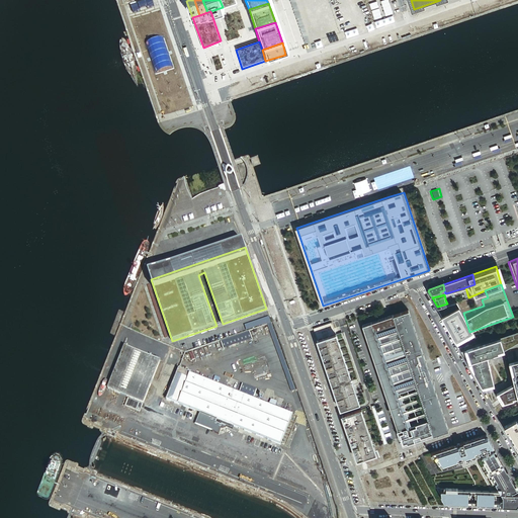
[(463,313),(457,300),(450,303),(447,304),(437,307),(445,320),(463,313)]
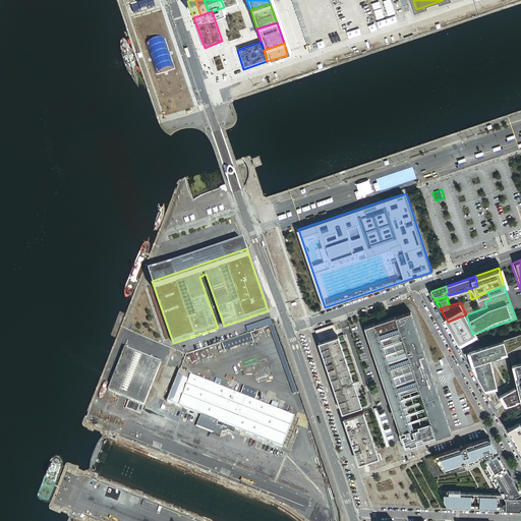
[(395,316),(436,437),(451,431),(410,311),(395,316)]
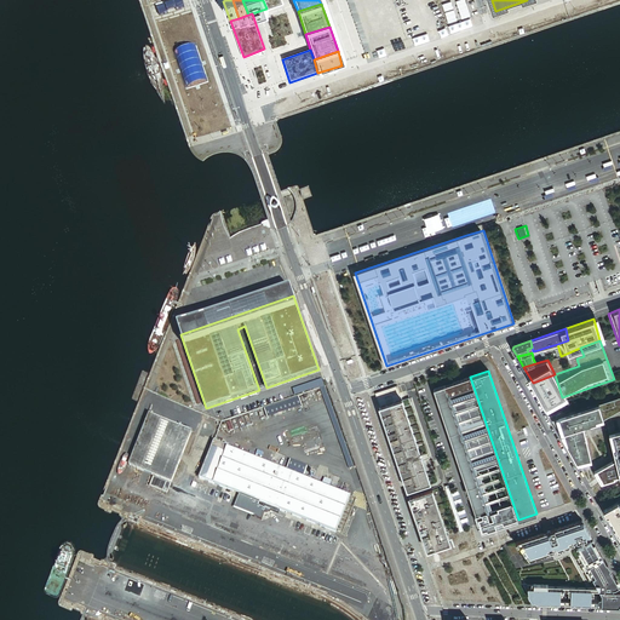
[(555,374),(533,383),(546,406),(562,397),(555,374)]
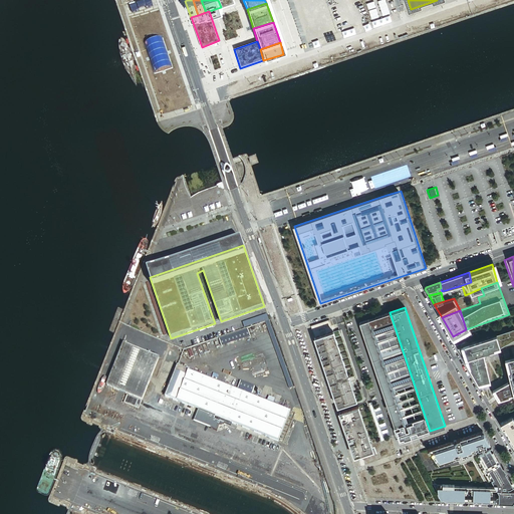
[(400,442),(430,431),(390,312),(359,323),(400,442)]
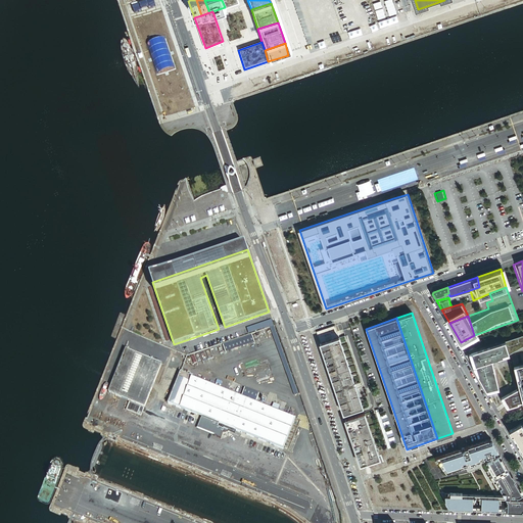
[(263,324),(247,329),(249,335),(265,330),(263,324)]
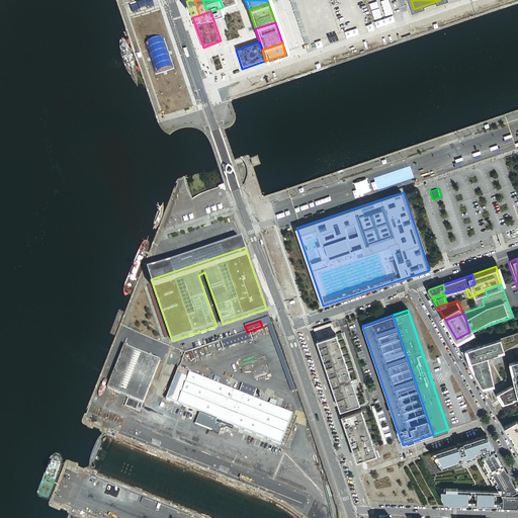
[(517,331),(461,349),(483,387),(495,384),(487,356),(491,354),(492,357),(517,342),(517,331)]
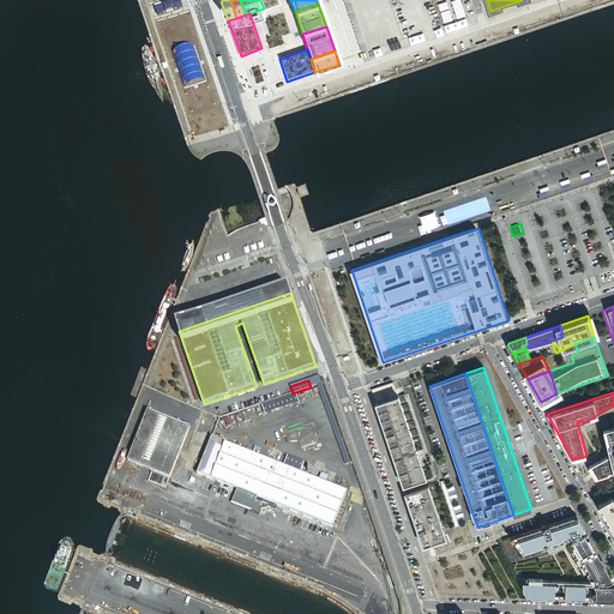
[(401,477),(404,486),(426,479),(423,469),(419,456),(398,397),(377,404),(397,464),(401,477)]
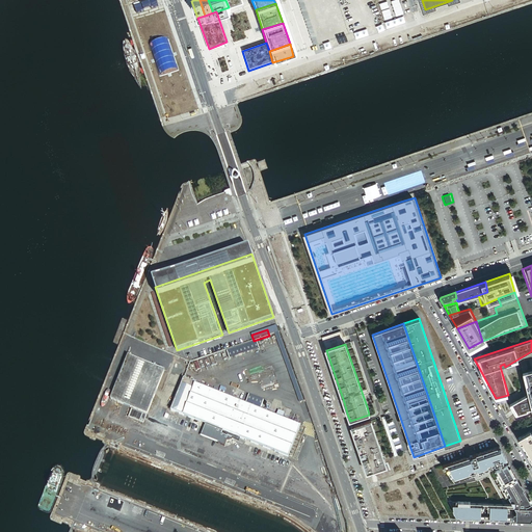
[(143,424),(165,370),(129,355),(111,401),(133,409),(129,418),(143,424)]
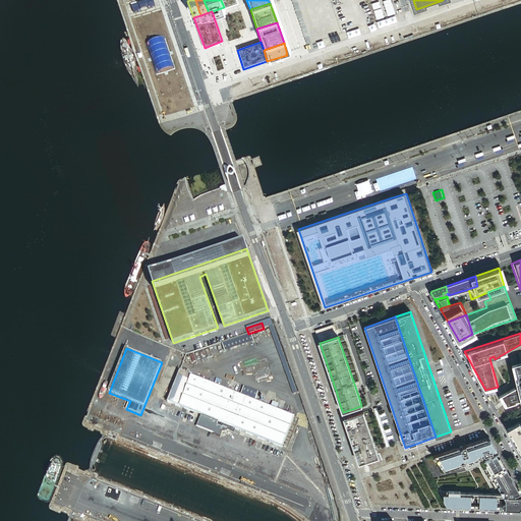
[(517,386),(520,401),(520,400),(520,360),(512,363),(517,386)]
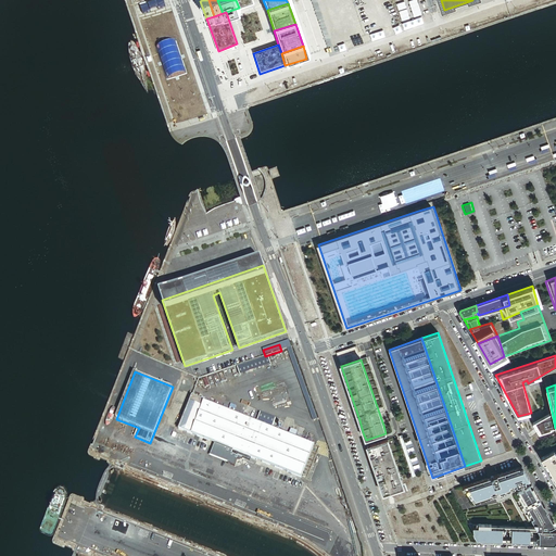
[(228,411),(192,396),(179,429),(215,443),(234,451),(232,454),(243,458),(250,462),(251,458),(301,478),(314,445),(295,438),(298,432),(291,429),(289,436),(234,413),(236,409),(230,407),(228,411)]
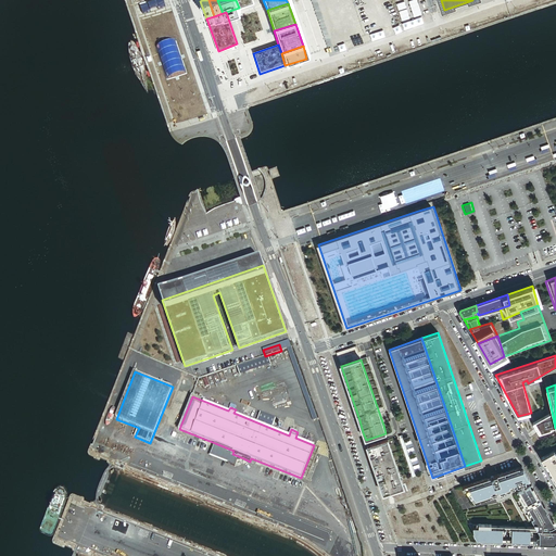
[(555,428),(552,412),(534,421),(541,432),(555,428)]
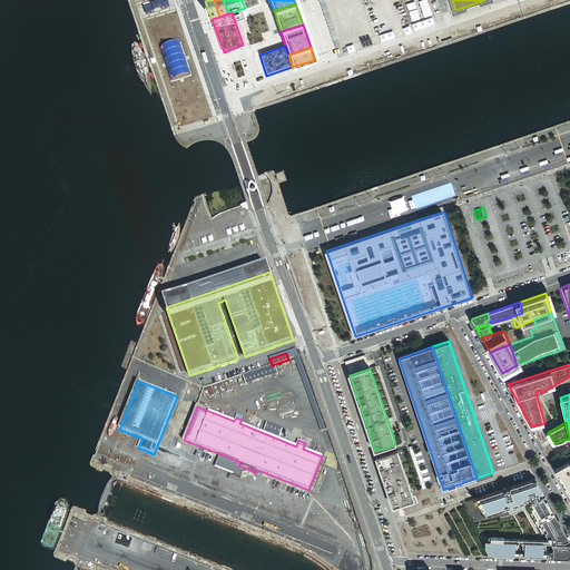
[(412,446),(409,446),(423,489),(425,488),(412,446)]
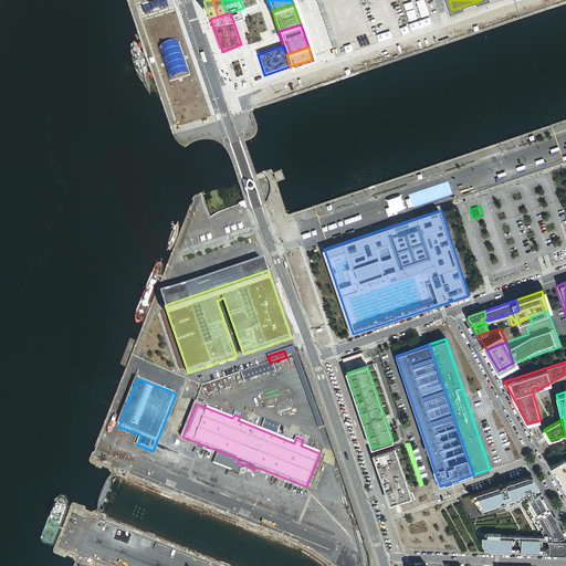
[(411,496),(396,448),(377,453),(380,461),(377,462),(380,471),(383,470),(394,501),(397,499),(398,501),(411,496)]
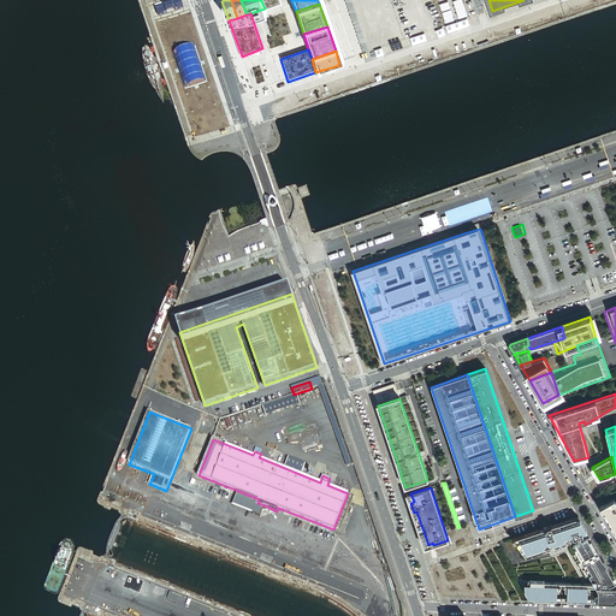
[(270,508),(258,503),(259,499),(238,491),(234,504),(254,513),(253,514),(261,517),(264,510),(266,510),(270,509),(270,508)]
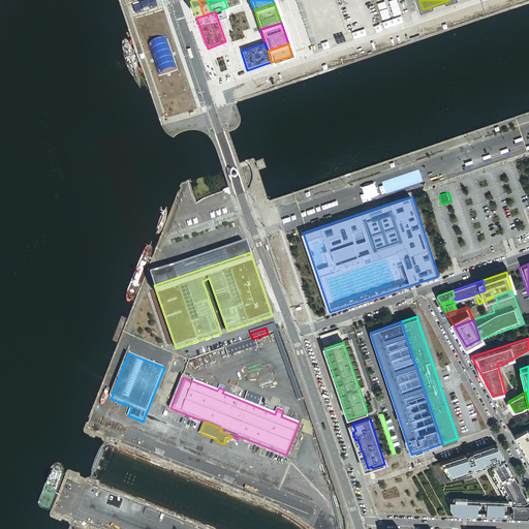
[(368,468),(358,439),(355,440),(366,470),(372,468),(371,466),(368,468)]
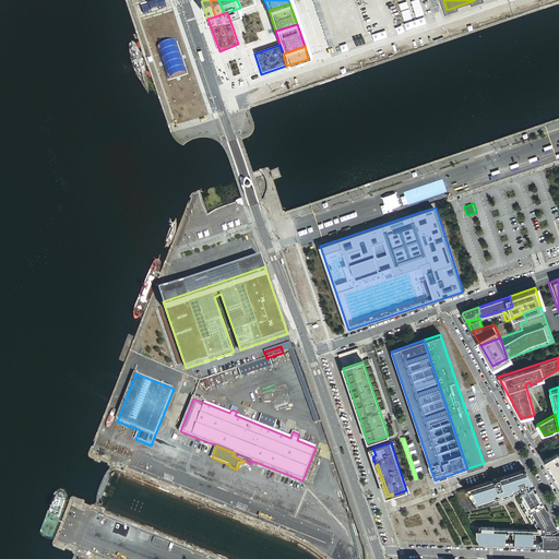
[(542,535),(542,546),(557,547),(558,544),(558,530),(525,468),(464,489),(466,491),(467,491),(475,504),(478,503),(478,502),(523,487),(526,490),(519,495),(542,535)]
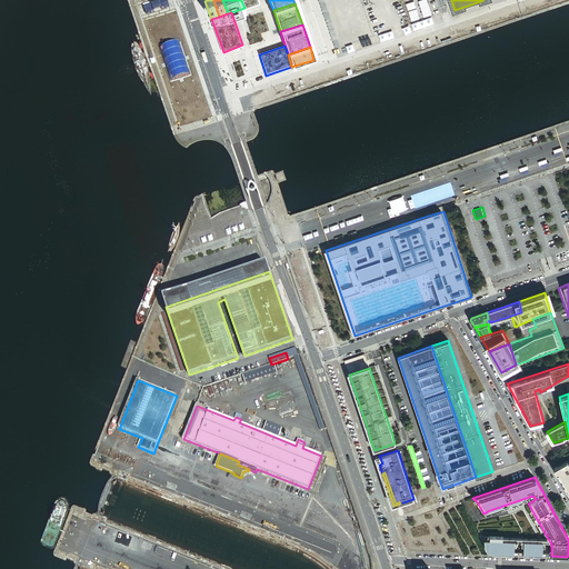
[(502,537),(483,536),(485,545),(483,545),(488,551),(492,551),(492,555),(513,555),(515,546),(516,546),(516,543),(517,543),(517,540),(502,540),(502,537)]
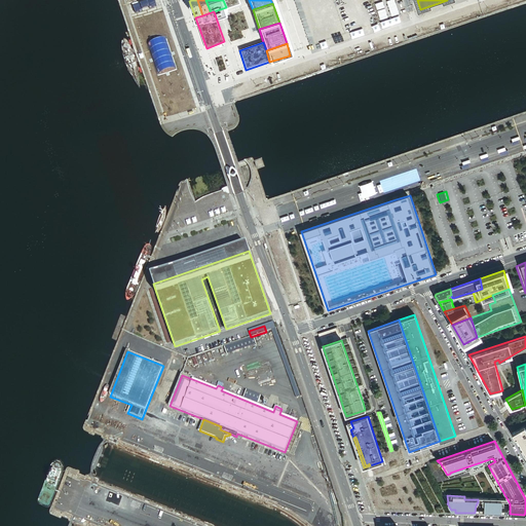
[(502,500),(482,499),(482,504),(484,504),(484,513),(501,514),(501,505),(503,505),(502,500)]
